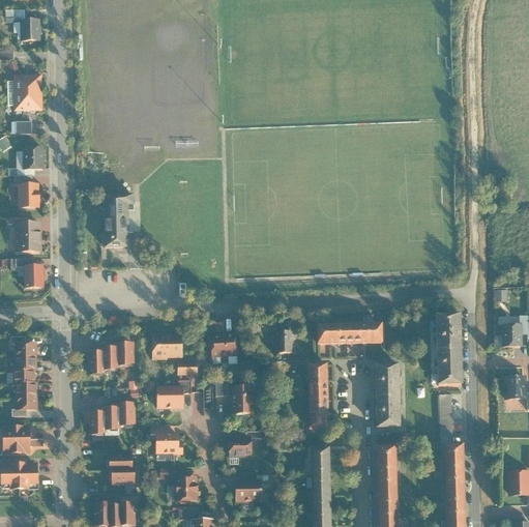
[(26,8),(7,9),(7,18),(26,17),(26,8)]
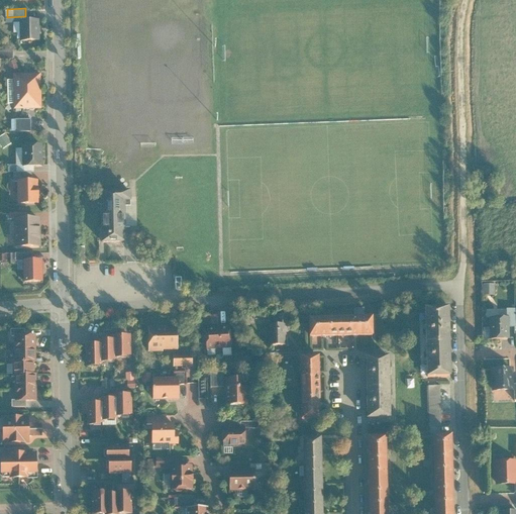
[(40,18),(21,18),(22,39),(41,38),(40,18)]
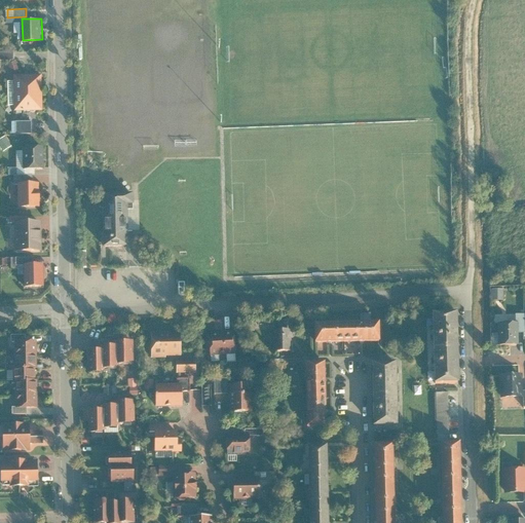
[(14,50),(0,49),(0,58),(14,59),(14,50)]
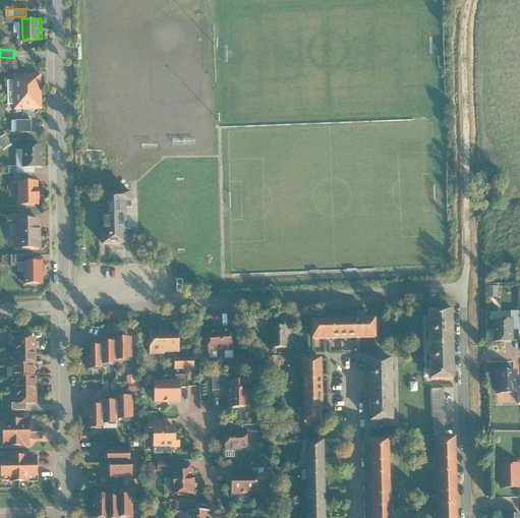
[(9,59),(10,68),(18,67),(17,59),(9,59)]
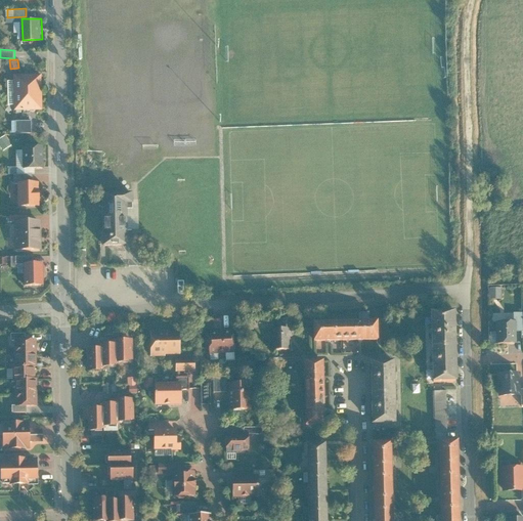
[(14,73),(15,91),(43,90),(43,73),(14,73)]
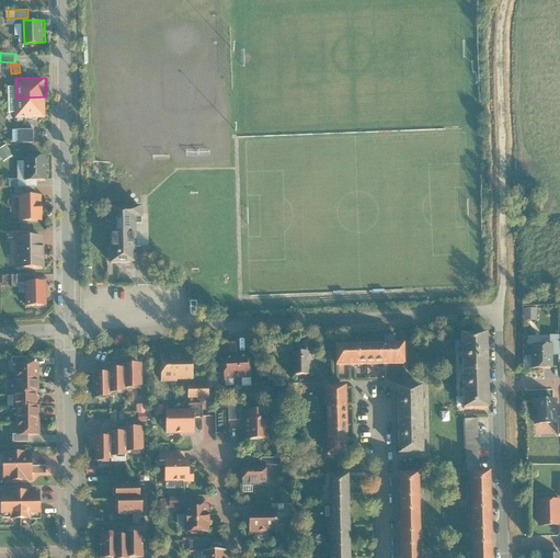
[(46,97),(16,98),(16,116),(47,116),(46,97)]
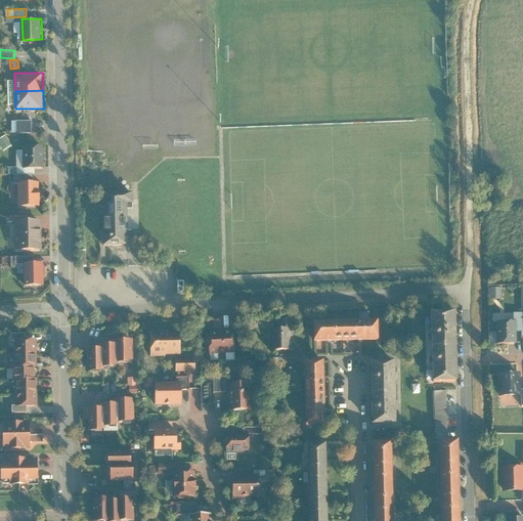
[(33,119),(17,120),(17,132),(33,132),(33,119)]
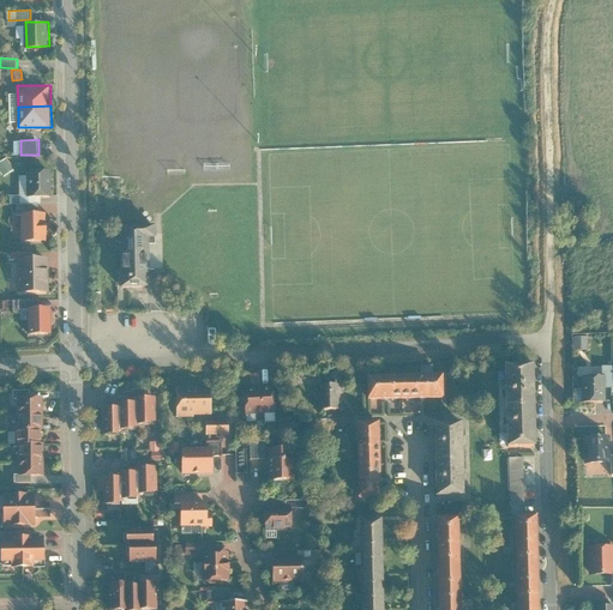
[(10,156),(0,159),(0,162),(4,171),(13,168),(10,156)]
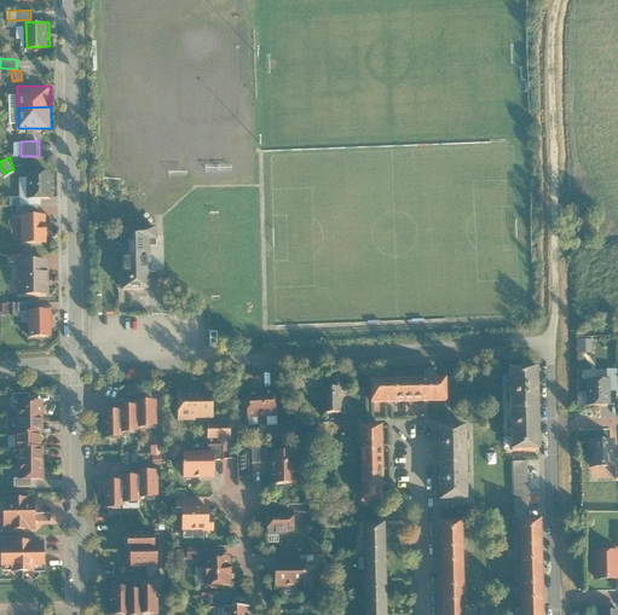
[(52,196),(52,170),(29,172),(30,196),(52,196)]
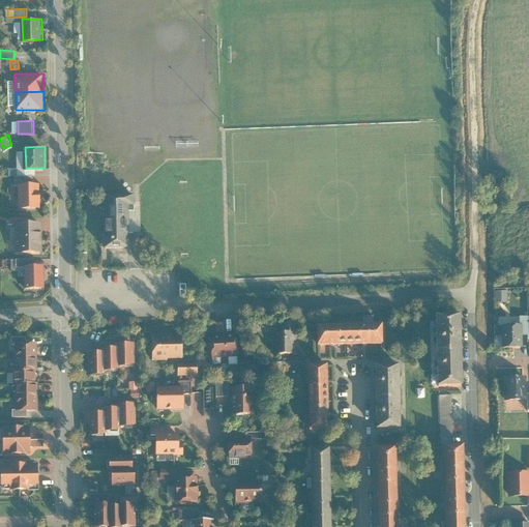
[(20,184),(34,184),(34,175),(16,175),(16,184),(20,184)]
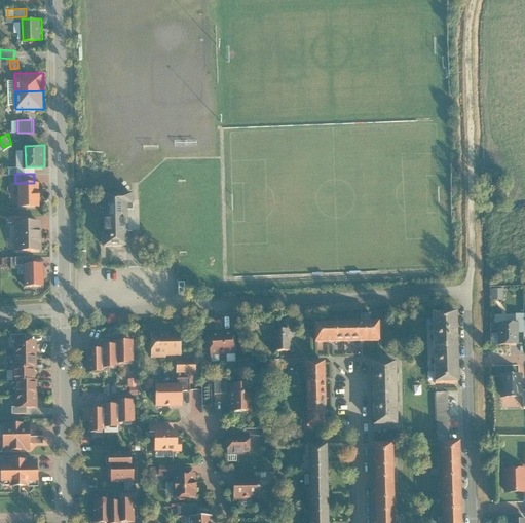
[(40,206),(40,182),(34,183),(20,183),(20,206),(40,206)]
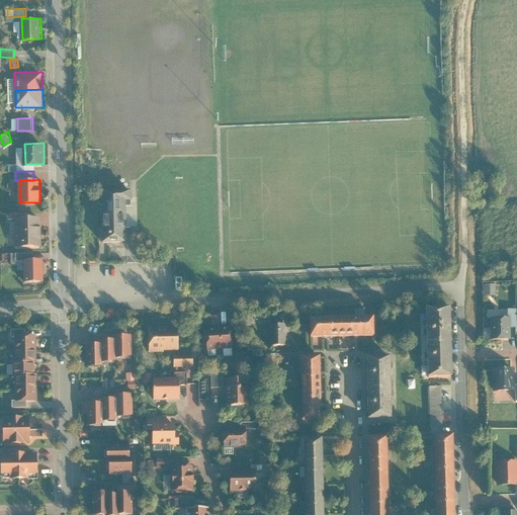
[(135,187),(102,187),(103,229),(103,241),(128,241),(127,199),(135,198),(135,187)]
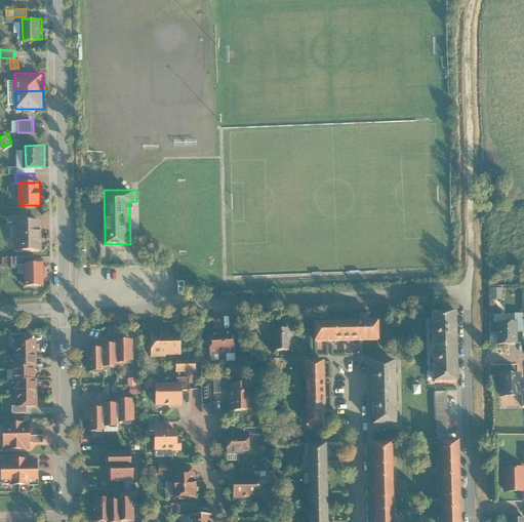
[(42,221),(17,222),(17,249),(42,249),(42,221)]
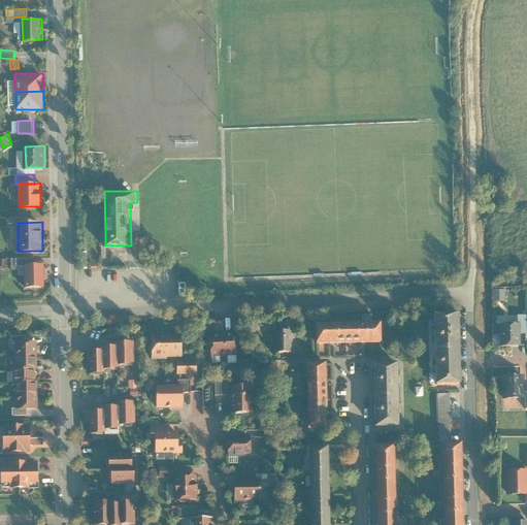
[(43,287),(43,264),(35,265),(26,265),(26,287),(43,287)]
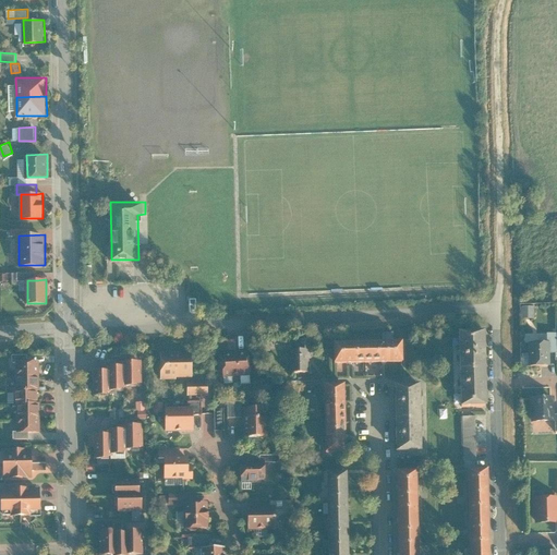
[(521,303),(521,315),(536,315),(536,303),(521,303)]
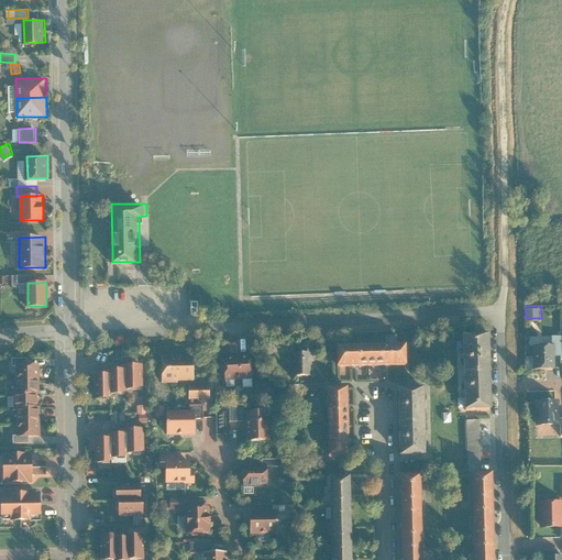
[(489,359),(488,333),(464,333),(466,413),(491,412),(489,384),(489,359)]
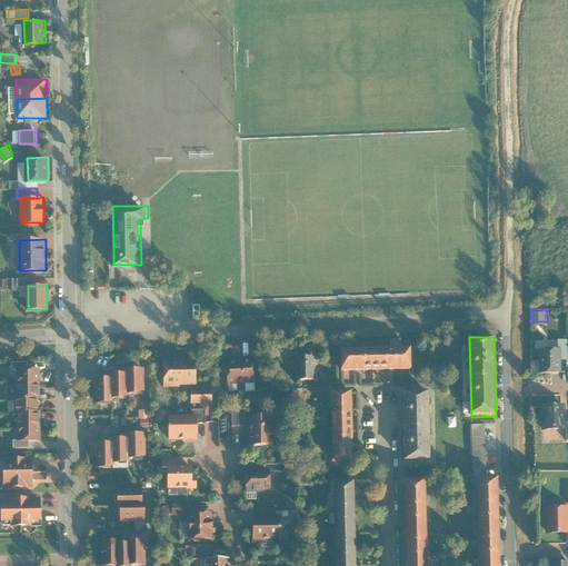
[(221,344),(222,355),(242,354),(241,343),(221,344)]
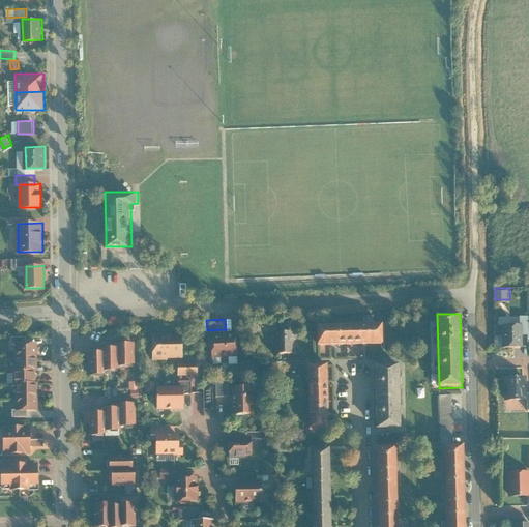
[(284,331),(276,331),(276,351),(294,352),(294,339),(295,339),(295,321),(284,321),(284,331)]
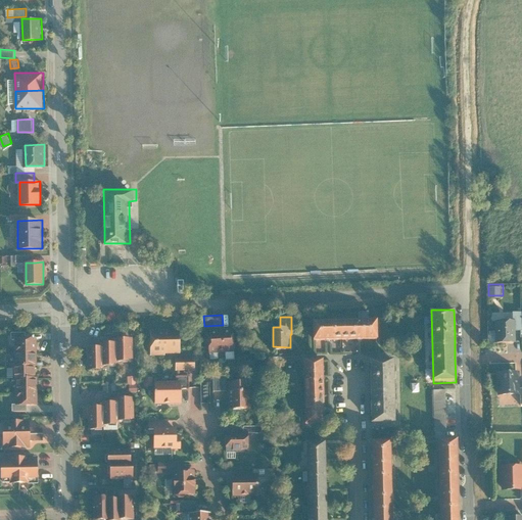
[(341,339),(341,319),(314,320),(315,340),(341,339)]
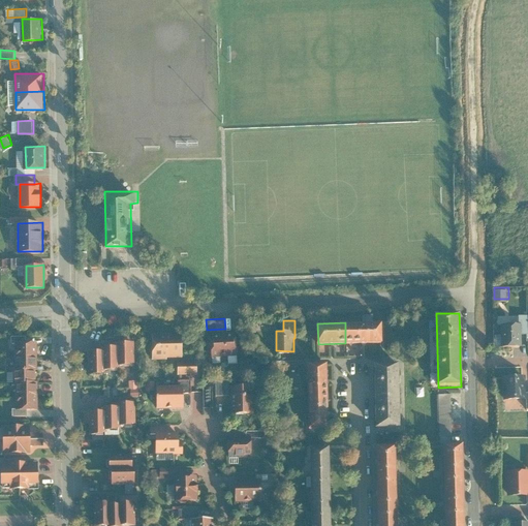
[(381,322),(345,322),(345,343),(382,343),(381,322)]
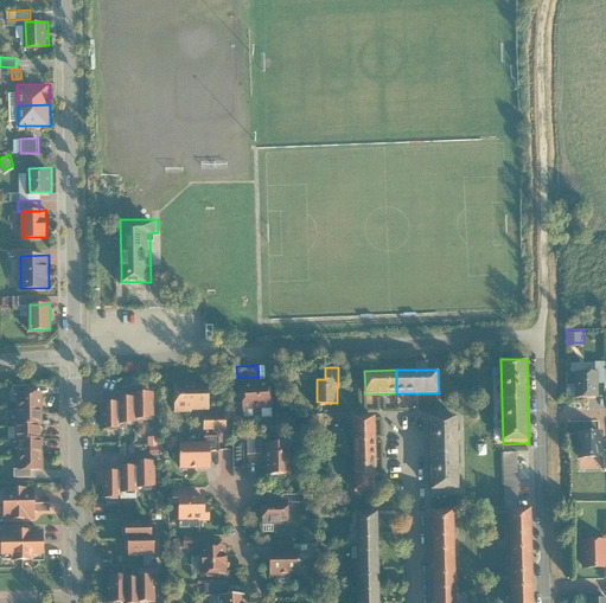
[(595,396),(594,371),(574,371),(575,397),(595,396)]
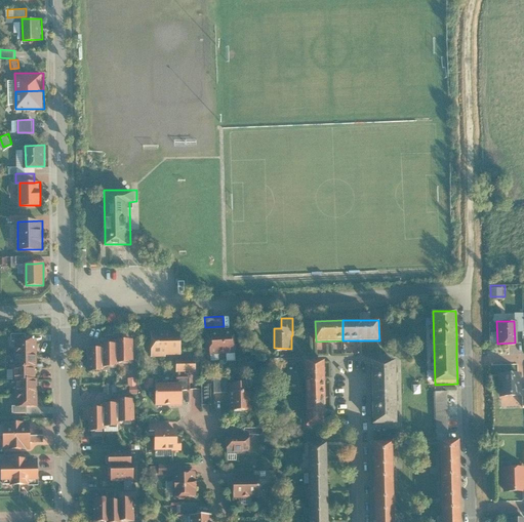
[(165,354),(179,354),(179,332),(166,332),(166,330),(151,330),(151,356),(165,356),(165,354)]
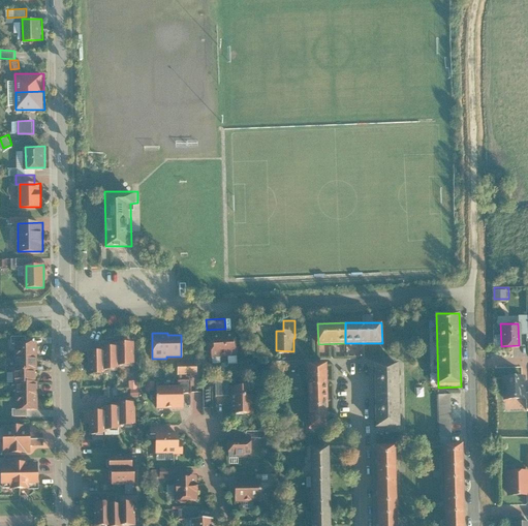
[(235,333),(211,334),(212,357),(220,357),(222,358),(226,358),(227,356),(237,354),(235,333)]
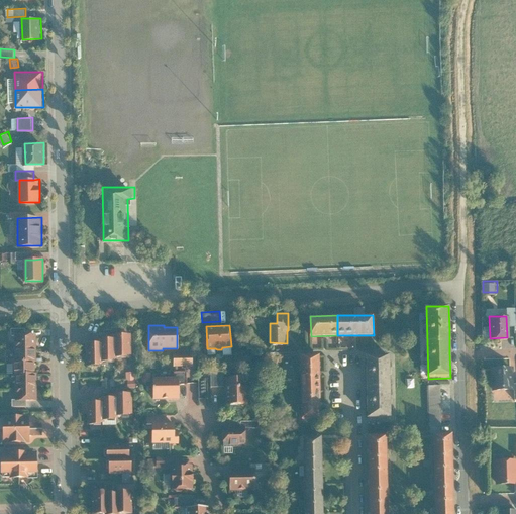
[(130,356),(130,333),(114,334),(114,340),(114,356),(130,356)]
